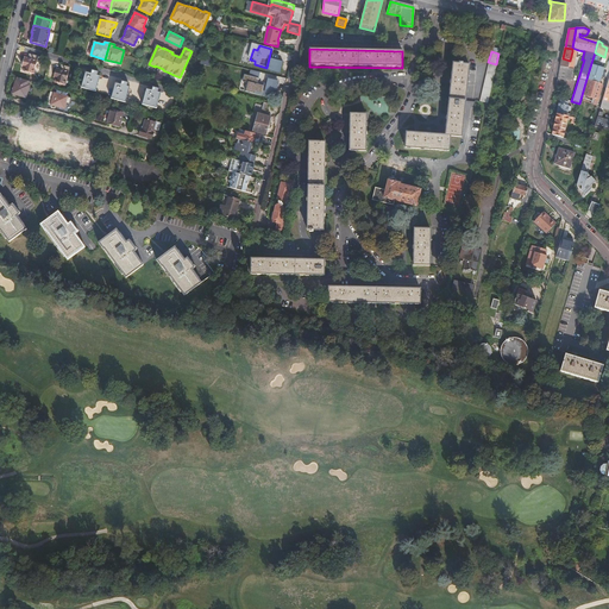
[(572,51),(570,61),(566,80),(571,81),(577,52),(572,51)]
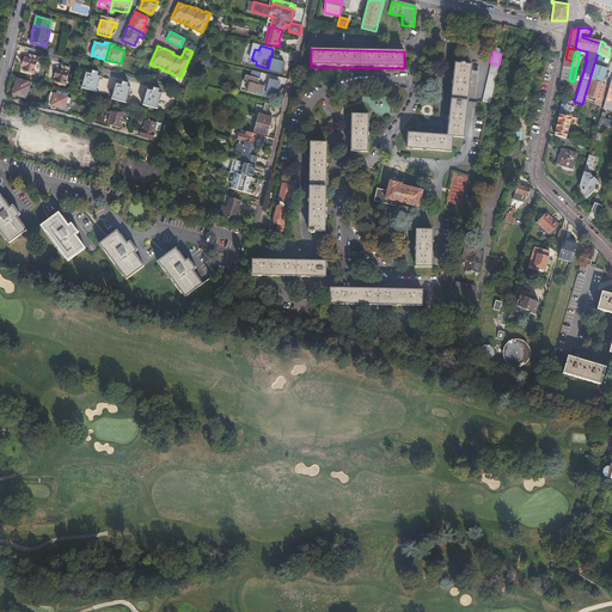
[(22,71),(32,73),(37,56),(29,54),(28,59),(24,57),(20,67),(23,67),(22,71)]
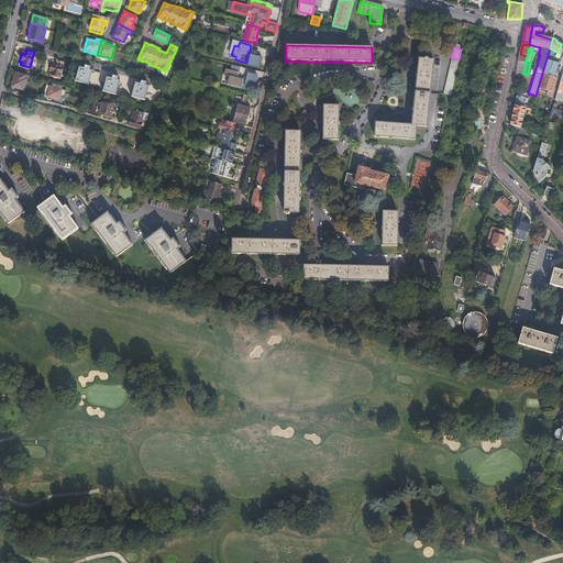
[(249,54),(246,63),(246,64),(258,67),(262,57),(249,54)]
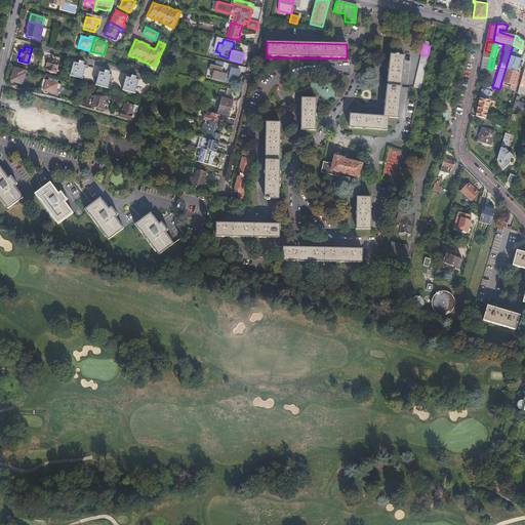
[(491,52),(485,50),(484,54),(481,68),(487,69),(488,69),(491,52)]
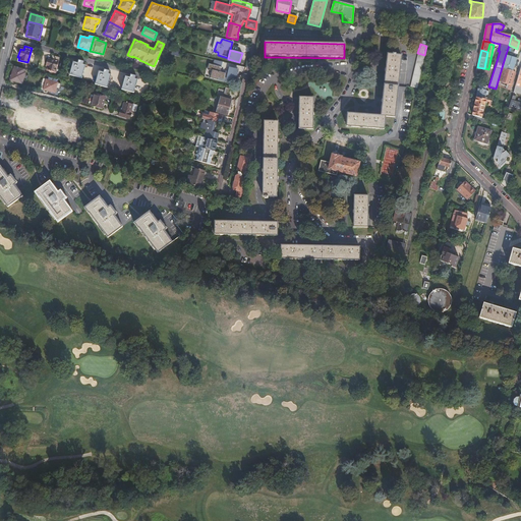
[(416,88),(424,55),(417,53),(410,87),(416,88)]
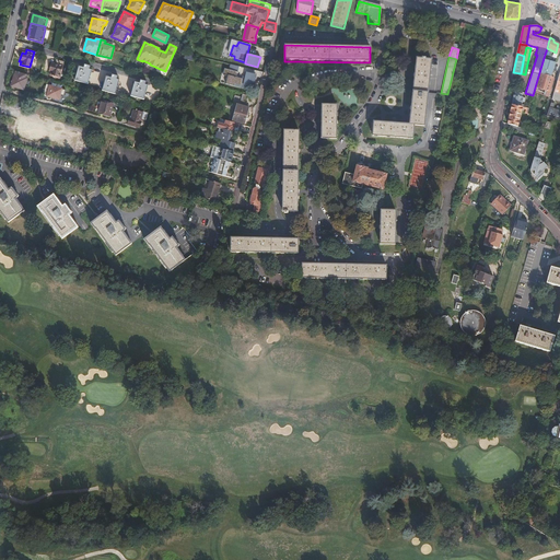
[(372,135),(413,139),(415,126),(424,127),(431,59),(417,58),(409,125),(405,125),(374,121),(372,135)]
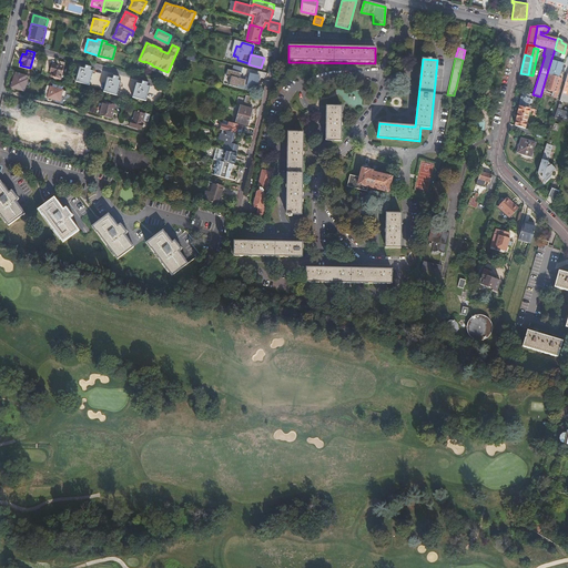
[(50,75),(60,79),(64,62),(57,60),(56,63),(52,63),(50,71),(51,71),(50,75)]
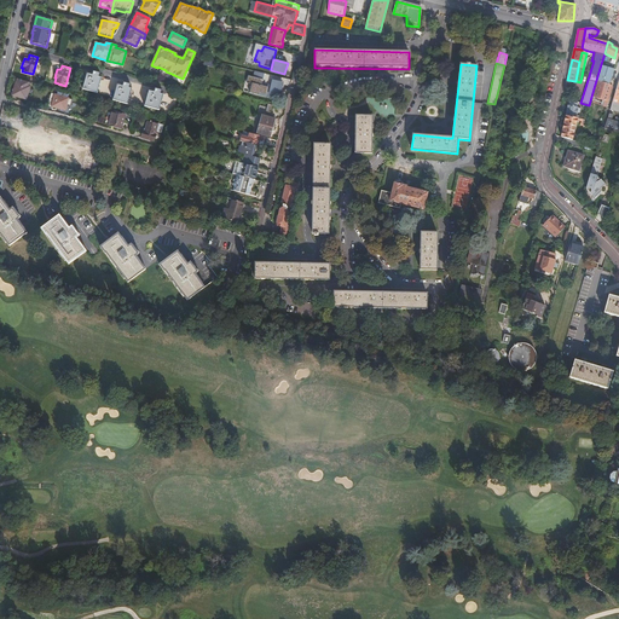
[(612,104),(617,88),(608,82),(613,69),(601,65),(593,96),(612,104)]
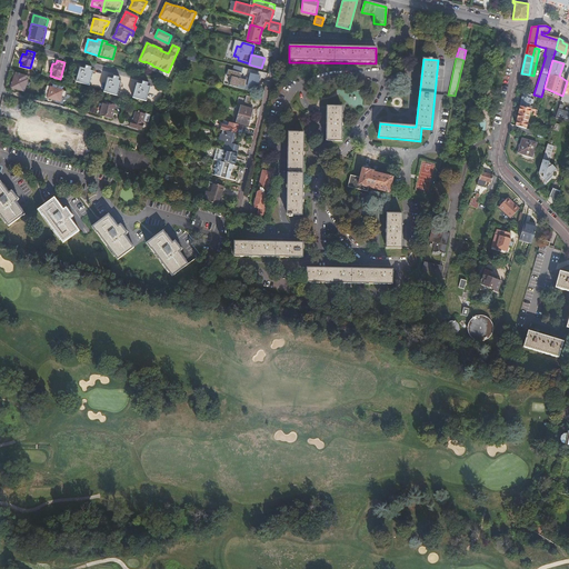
[(76,82),(89,86),(92,71),(90,70),(91,68),(86,66),(85,69),(80,68),(76,82)]
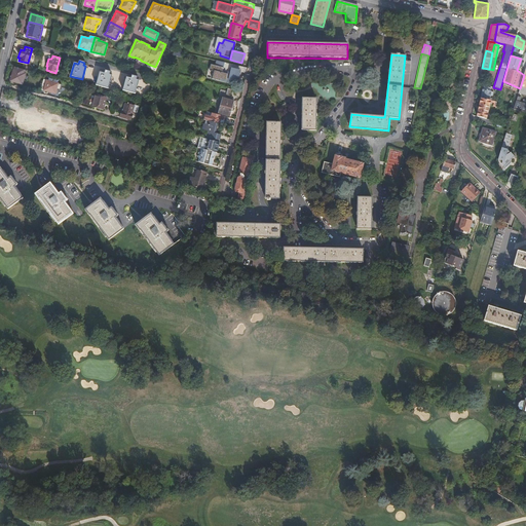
[(224,62),(217,61),(215,68),(223,70),(224,62)]
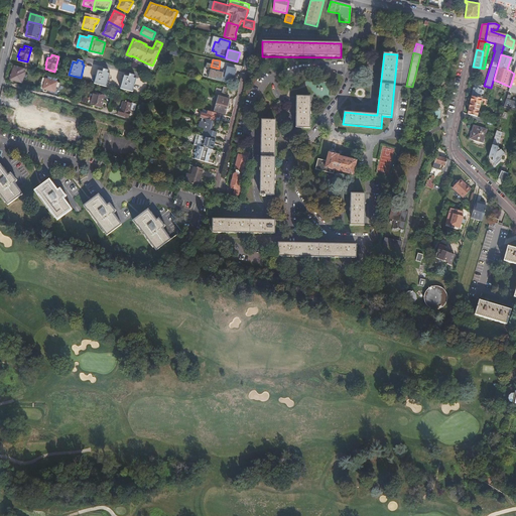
[(24,69),(14,66),(10,80),(21,83),(24,73),(23,73),(24,69)]
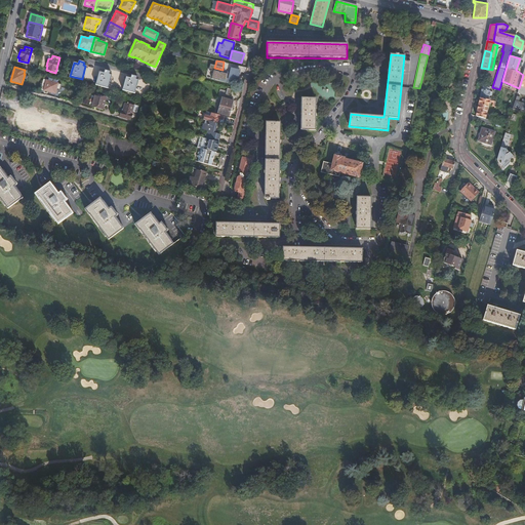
[(229,81),(237,83),(239,71),(232,69),(229,81)]
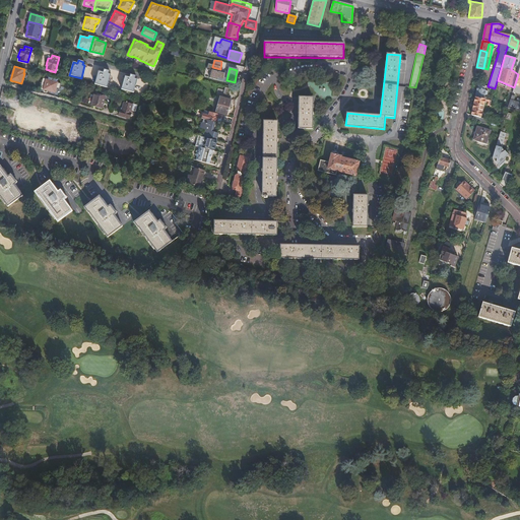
[(94,84),(107,87),(111,74),(108,74),(109,70),(104,69),(103,72),(99,71),(94,84)]
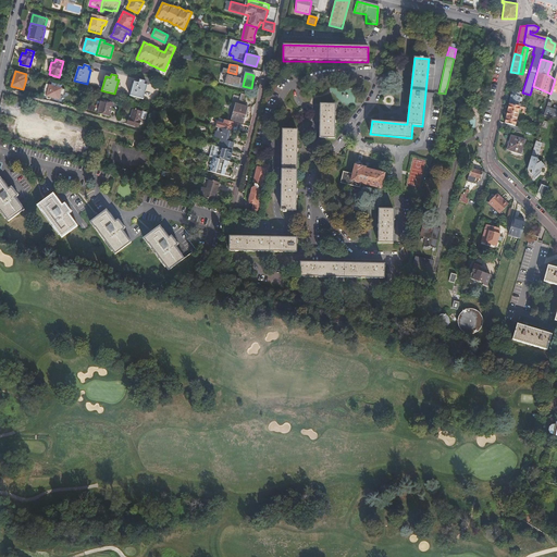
[(130,96),(143,99),(146,85),(144,85),(145,82),(139,79),(138,83),(134,82),(130,96)]
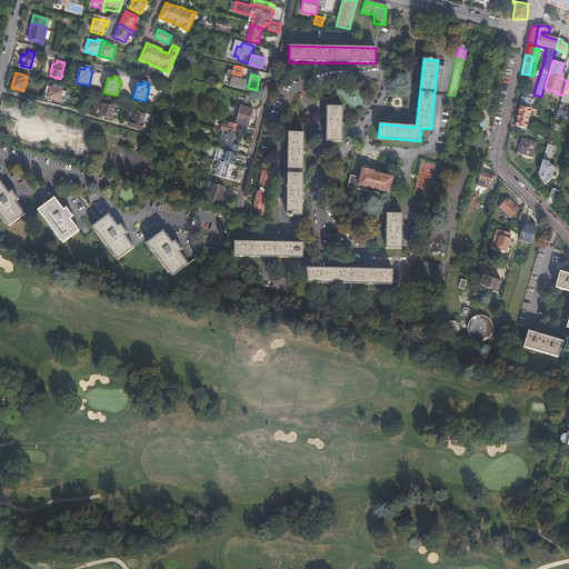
[(62,90),(47,86),(43,97),(60,101),(62,95),(62,90)]
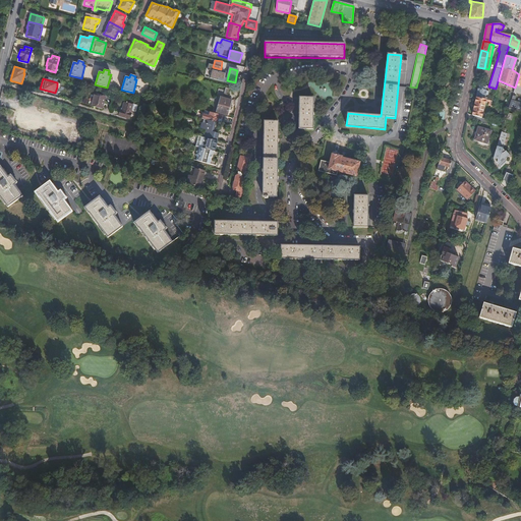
[(475,98),(483,100),(484,95),(485,91),(486,88),(479,85),(478,90),(477,89),(475,98)]
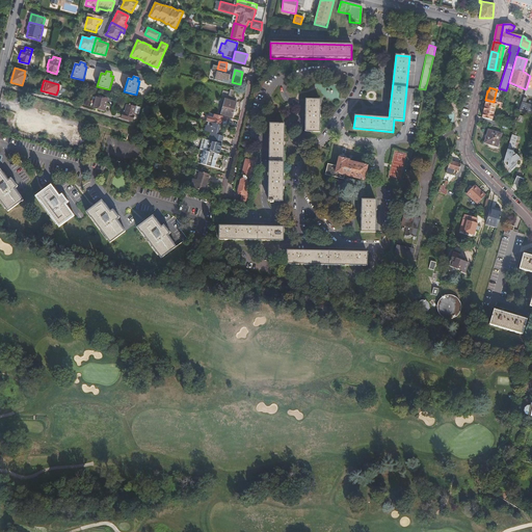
[(92,108),(104,112),(107,99),(97,96),(92,108)]
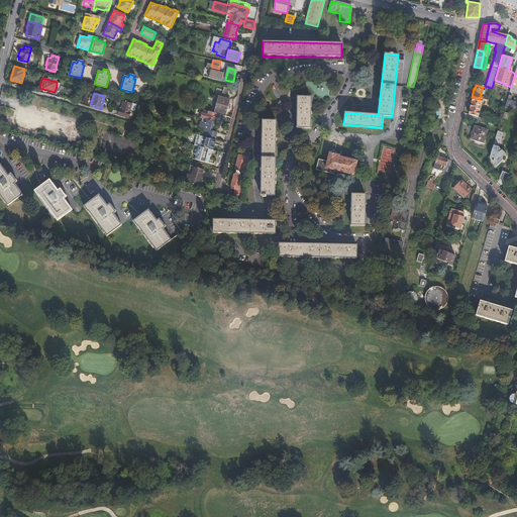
[(215,112),(226,114),(230,97),(219,94),(215,112)]
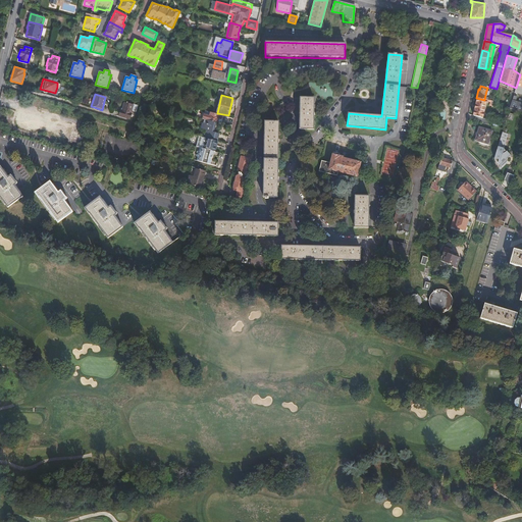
[(300,97),(300,128),(313,128),(314,97),(300,97)]
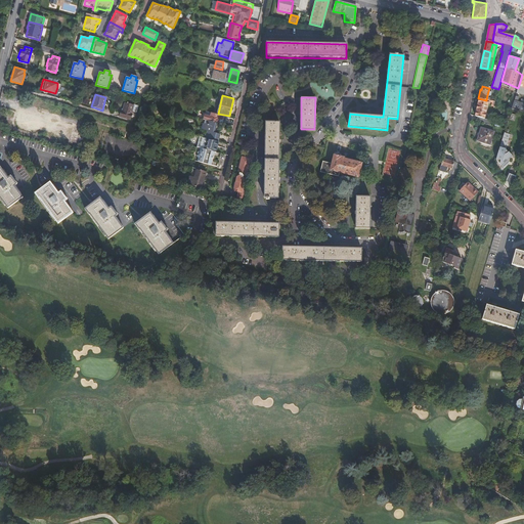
[(483,119),(487,100),(486,100),(478,98),(475,116),(478,117),(483,119)]
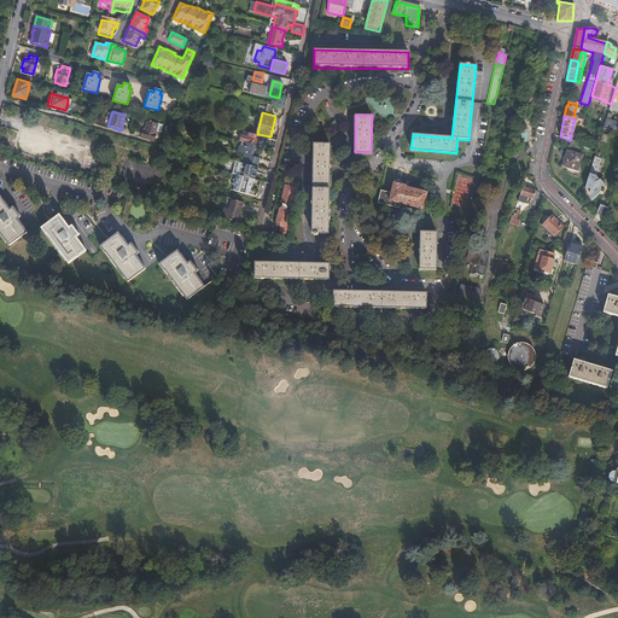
[(141,138),(153,141),(158,124),(147,121),(145,132),(143,130),(141,138)]
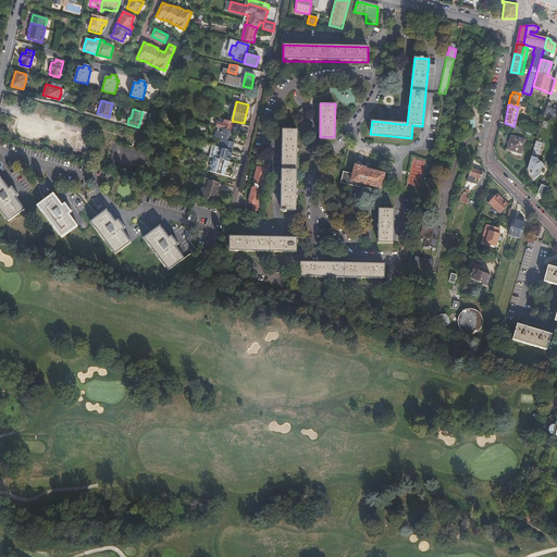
[(544,115),(543,116),(556,121),(556,119),(556,111),(551,110),(549,109),(546,109),(544,115)]
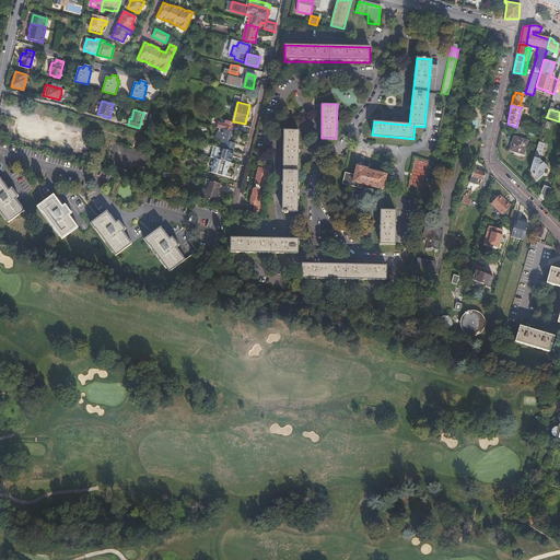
[(226,120),(222,119),(220,128),(232,131),(233,127),(240,128),(241,125),(235,123),(226,120)]
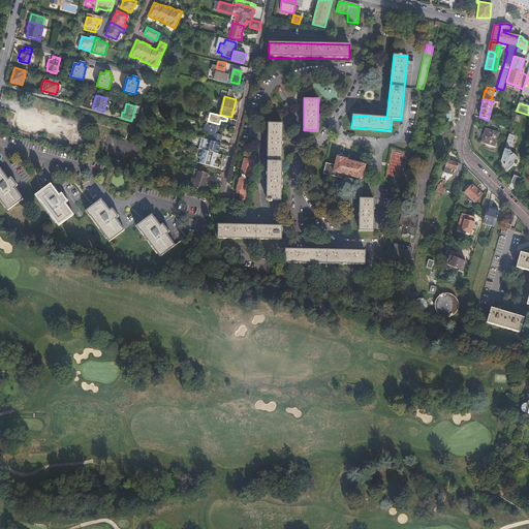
[(53,137),(66,141),(70,126),(25,114),(21,128),(33,132),(35,125),(55,130),(53,137)]
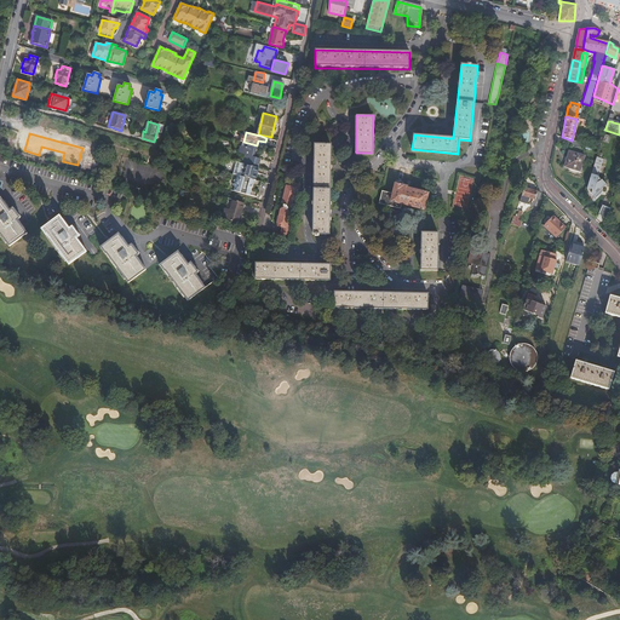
[(583,143),(579,143),(572,141),(566,138),(563,143),(580,149),(583,143)]
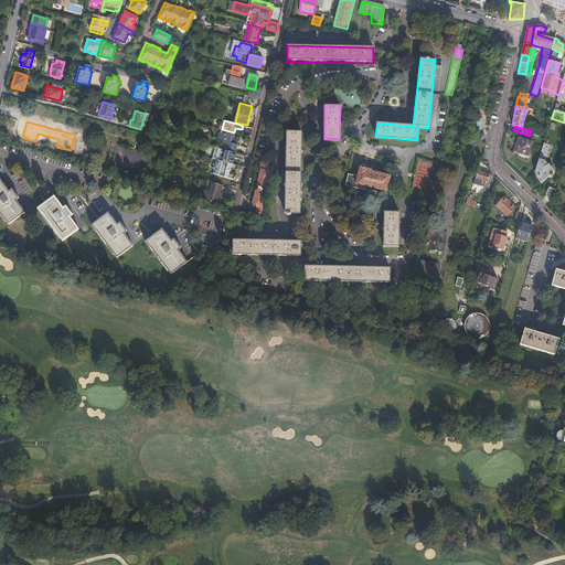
[(234,132),(222,129),(221,134),(219,132),(217,139),(224,141),(223,145),(222,145),(221,149),(223,150),(235,153),(237,145),(232,144),(234,132)]
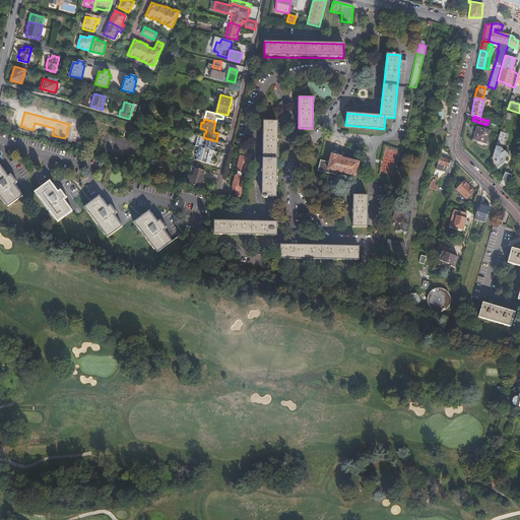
[(264,121),(262,196),(276,196),(277,121),(264,121)]
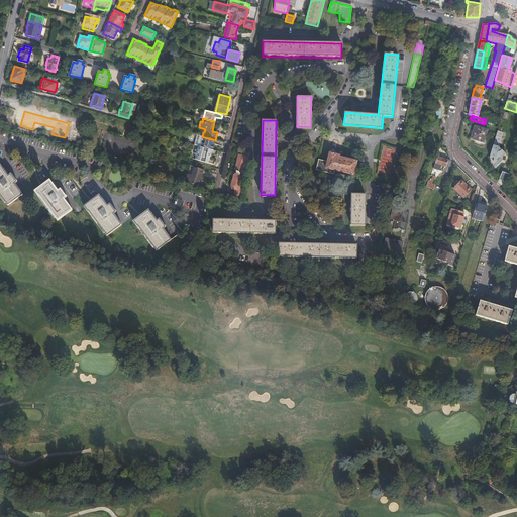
[(471,139),(484,143),(488,130),(475,126),(471,139)]
